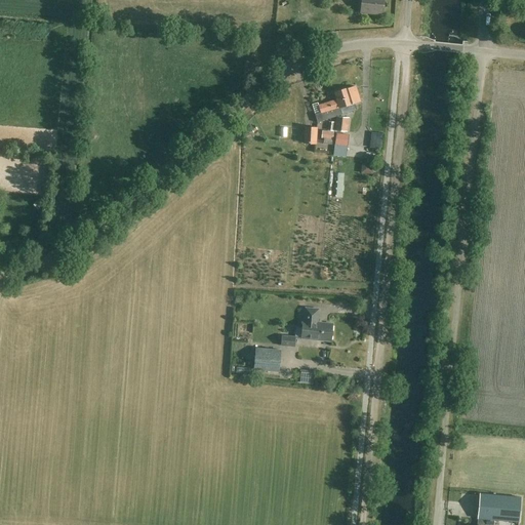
[(381,15),(382,0),(360,0),(360,13),(381,15)]
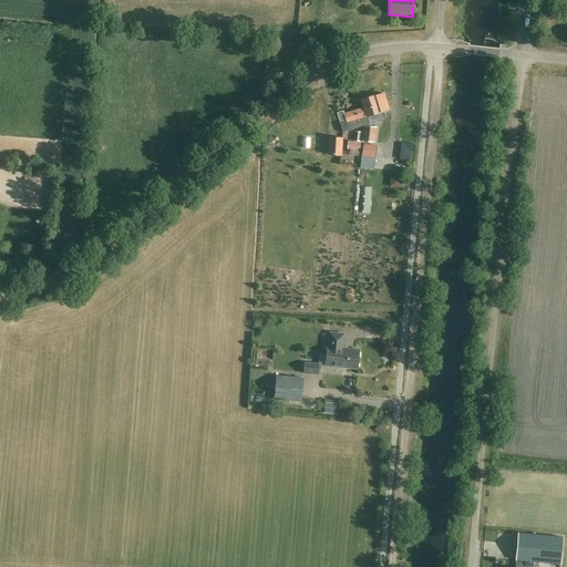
[(366,107),(368,116),(380,113),(379,113),(388,110),(383,94),(374,96),(361,100),(363,109),(366,107)]
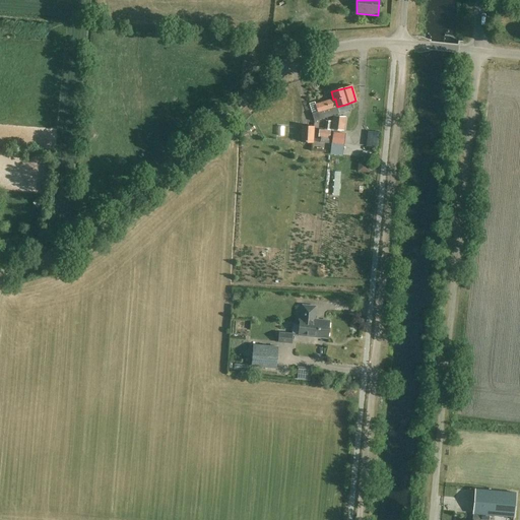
[(336,107),(337,107),(335,99),(333,100),(315,105),(317,113),(312,114),(314,122),(320,120),(319,119),(332,116),(338,114),(336,107)]
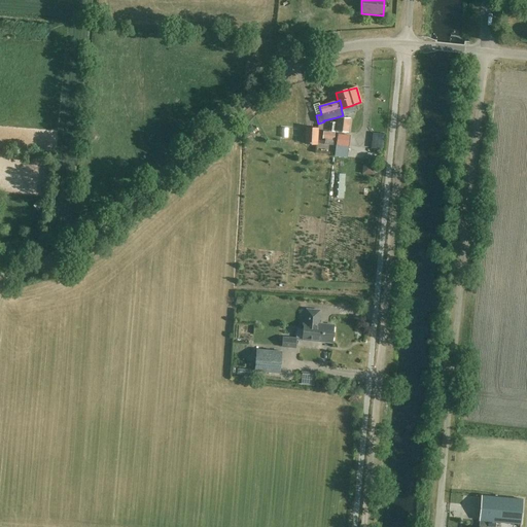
[(349,118),(337,117),(336,132),(347,133),(349,118)]
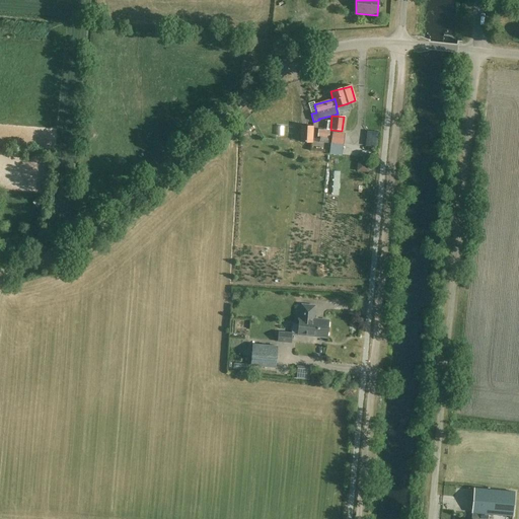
[(318,129),(318,132),(317,136),(328,138),(330,121),(325,121),(324,130),(318,129)]
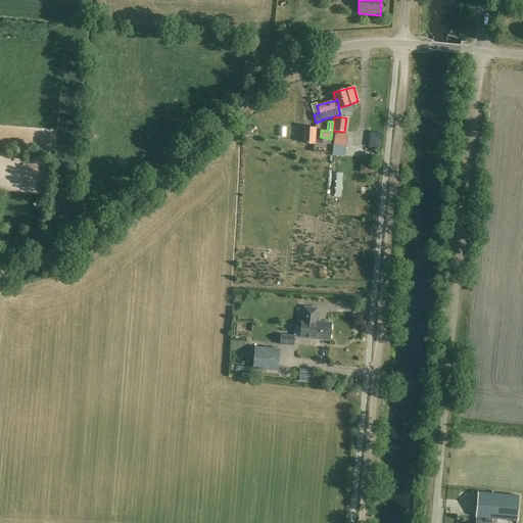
[(315,144),(316,128),(302,127),(302,143),(315,144)]
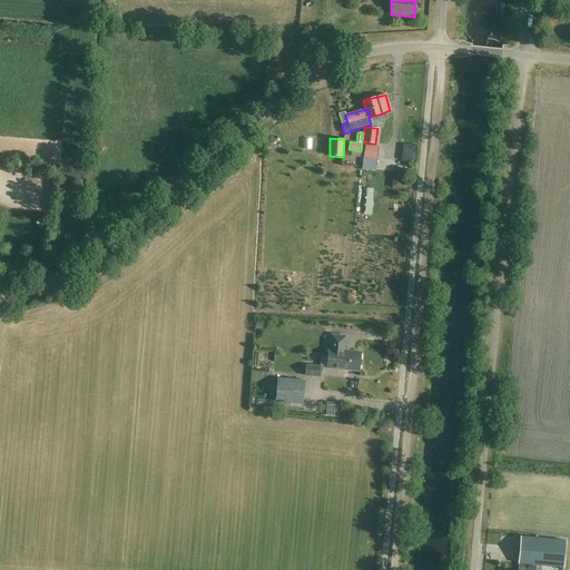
[(277,151),(292,150),(291,143),(276,144),(277,151)]
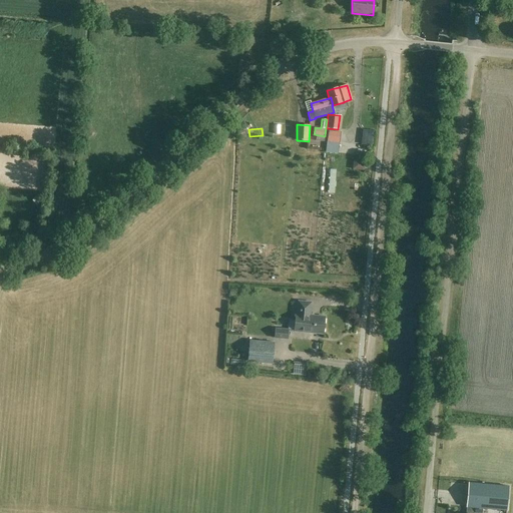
[(329,129),(328,139),(326,151),(338,152),(340,131),(329,129)]
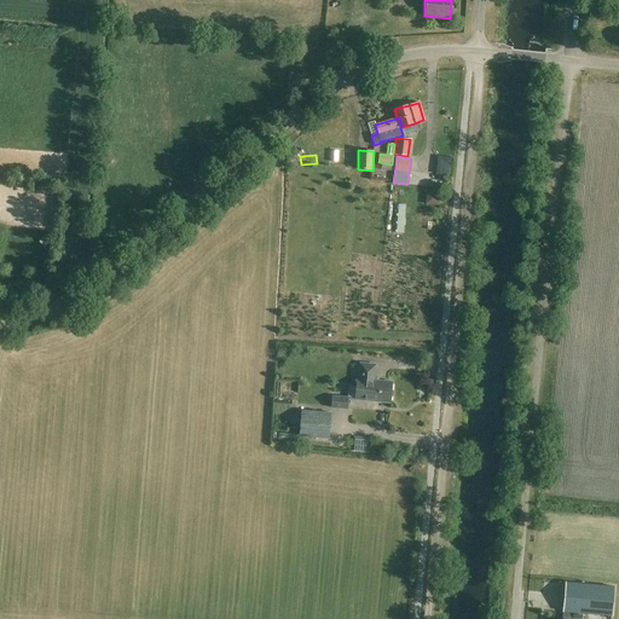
[(432,190),(431,200),(440,201),(441,191),(432,190)]
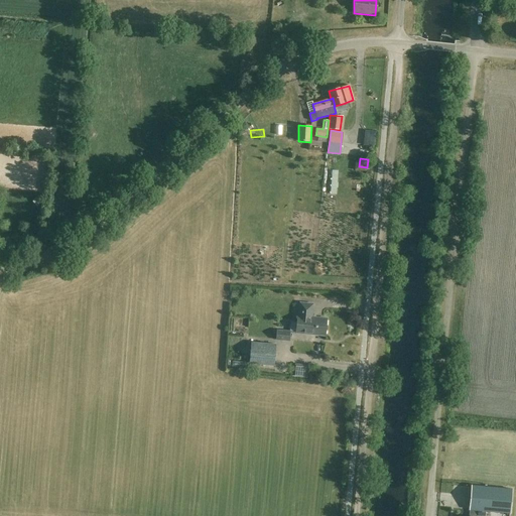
[(325,336),(326,318),(311,316),(312,304),(299,302),(298,315),(297,315),(295,333),(325,336)]
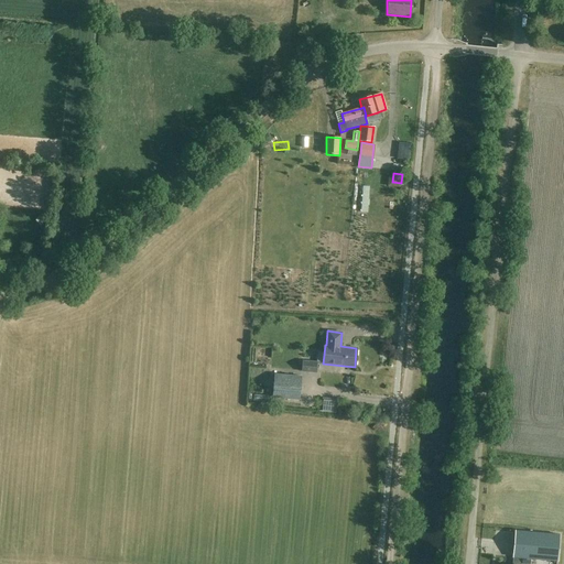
[(303,361),(302,371),(316,372),(317,362),(303,361)]
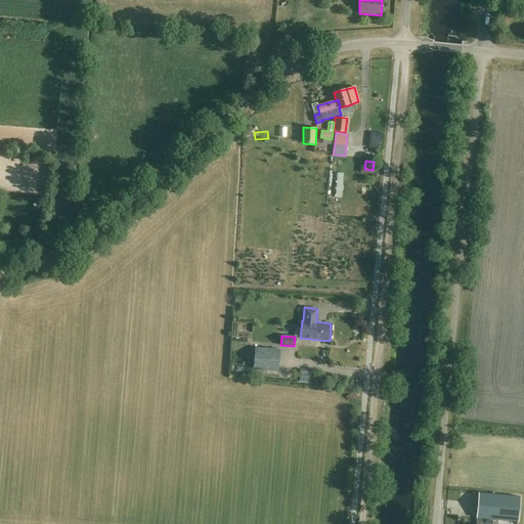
[(253,368),(277,372),(279,350),(255,348),(253,368)]
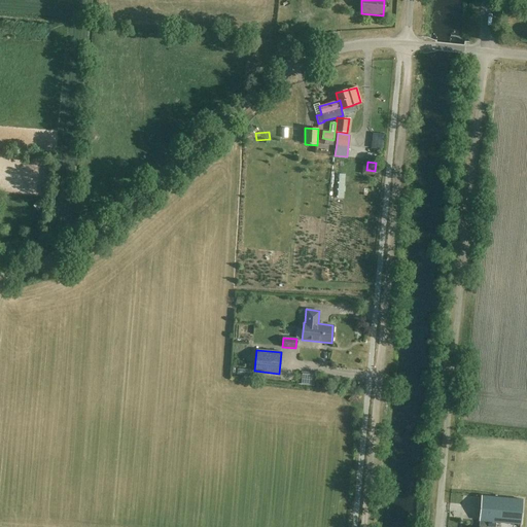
[(299,373),(297,384),(311,384),(311,374),(299,373)]
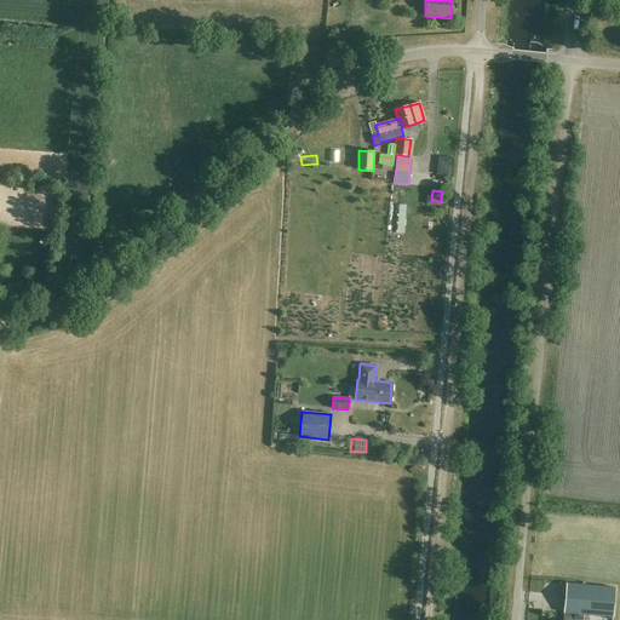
[(583,619),(583,614),(612,616),(614,589),(567,584),(562,619),(583,619)]
